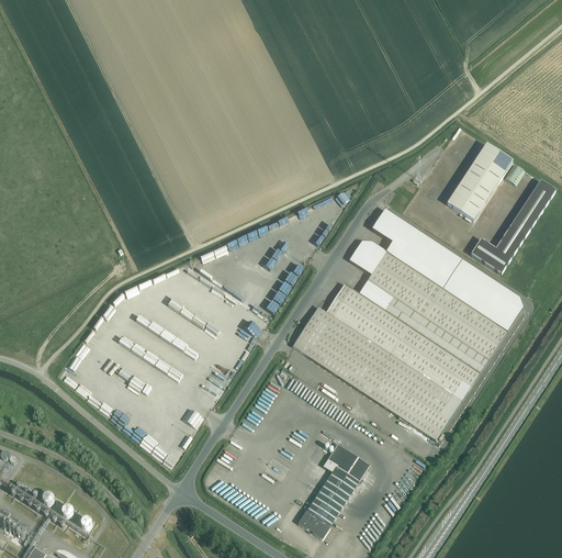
[(513,159),(486,143),(447,202),(473,220),(513,159)]
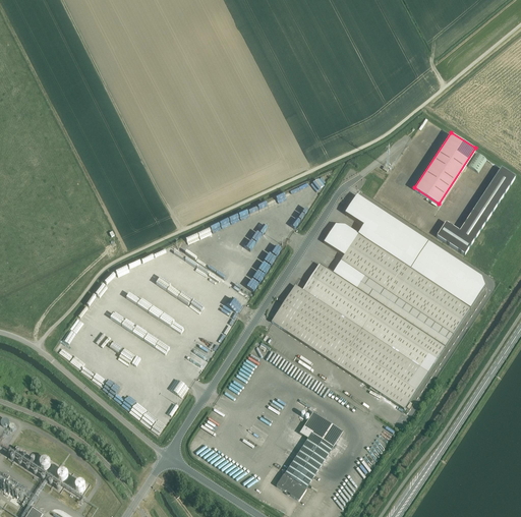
[(476,150),(469,164),(480,169),(487,155),(476,150)]
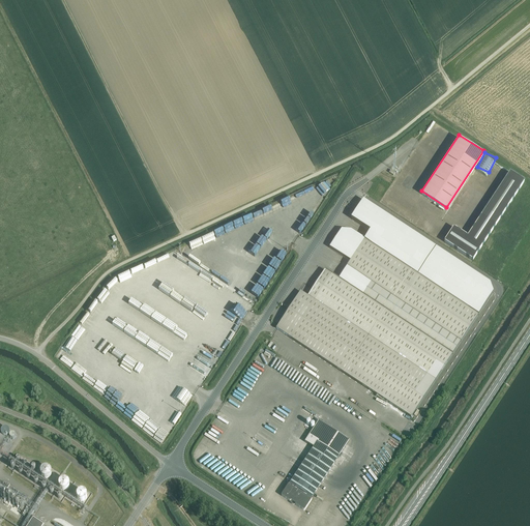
[(468,233),(453,224),(444,238),(472,257),(525,178),(510,168),(468,233)]
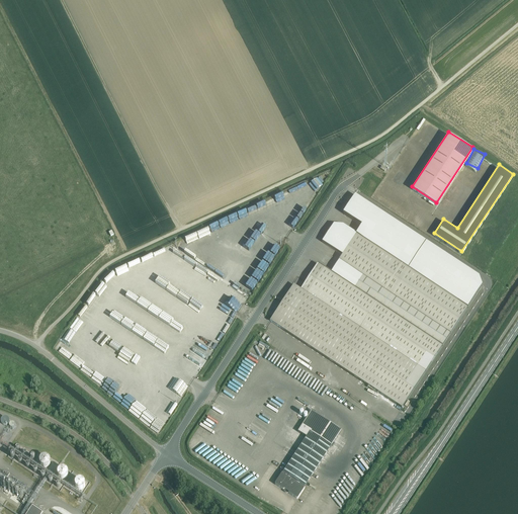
[(270,317),(270,318),(271,318),(402,404),(425,368),(442,342),(461,314),(482,281),(479,273),(355,192),(343,210),(361,223),(356,230),(343,222),(334,221),(322,238),(342,251),(339,257),(331,269),(318,260),(317,260),(324,265),(318,274),(308,290),(293,281),(279,304),(275,310),(270,317)]
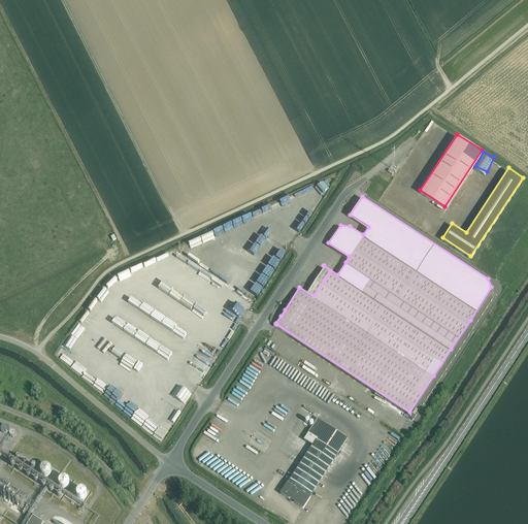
[(156,259),(179,250),(178,244),(165,250),(166,252),(155,256),(156,259)]
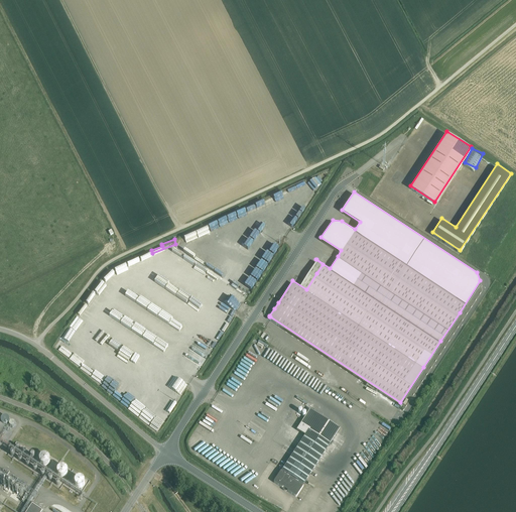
[(197,250),(192,257),(204,263),(208,256),(197,250)]
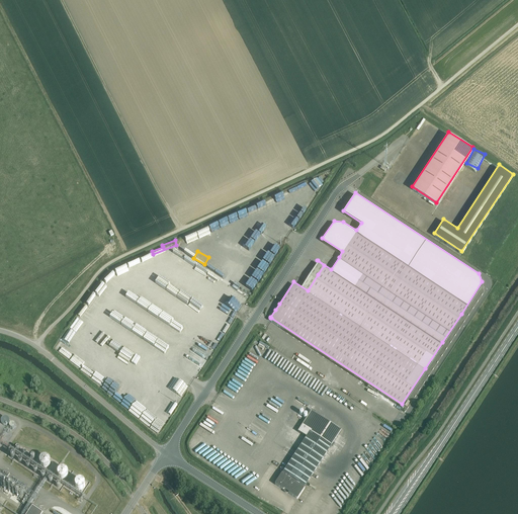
[(139,257),(127,261),(130,266),(141,262),(139,257)]
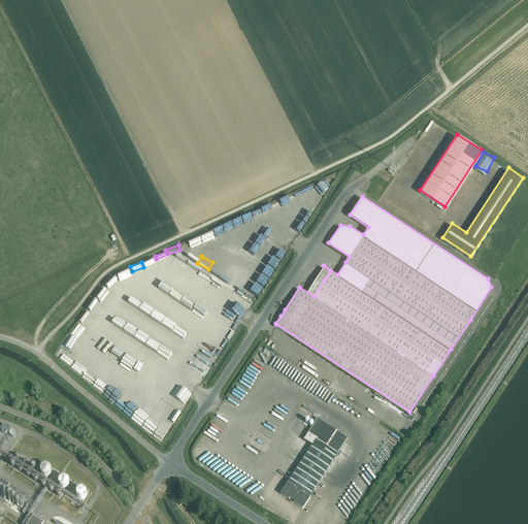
[(119,277),(131,272),(128,267),(117,272),(119,277)]
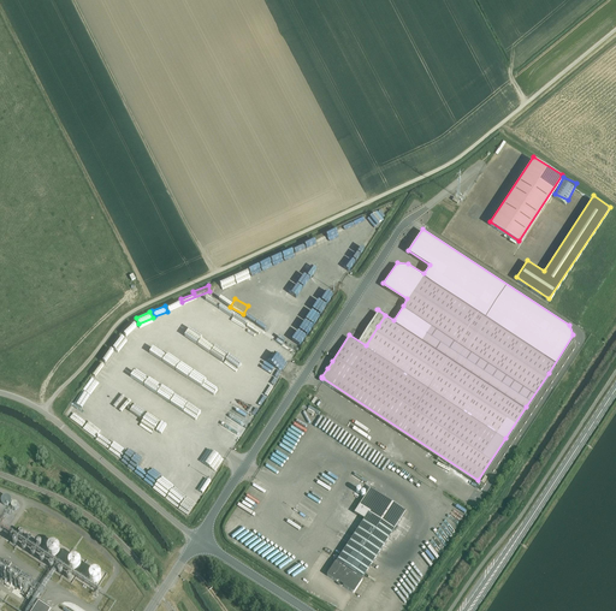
[(114,343),(118,346),(126,334),(122,331),(114,343)]
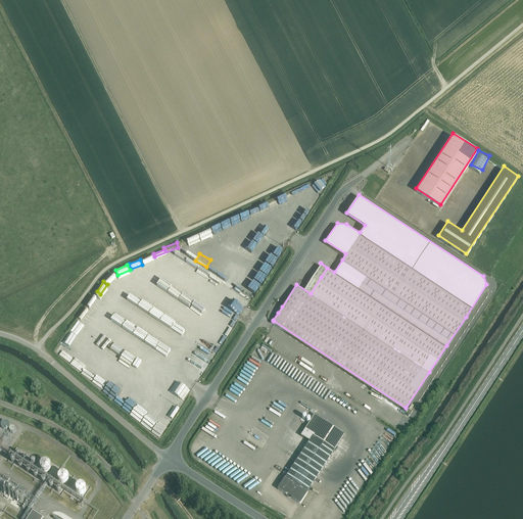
[(169,301),(153,322),(158,325),(173,304),(169,301)]
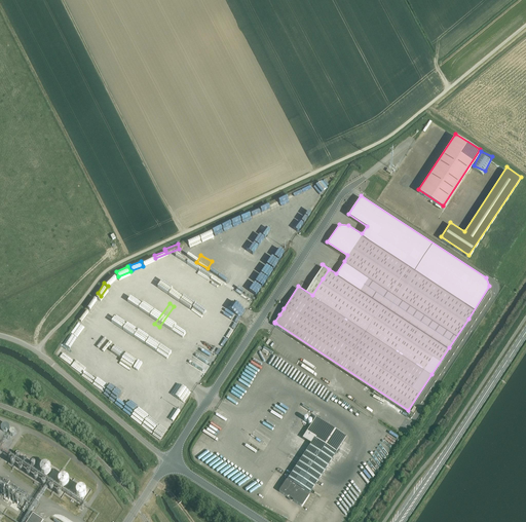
[(229,332),(233,324),(226,319),(221,327),(229,332)]
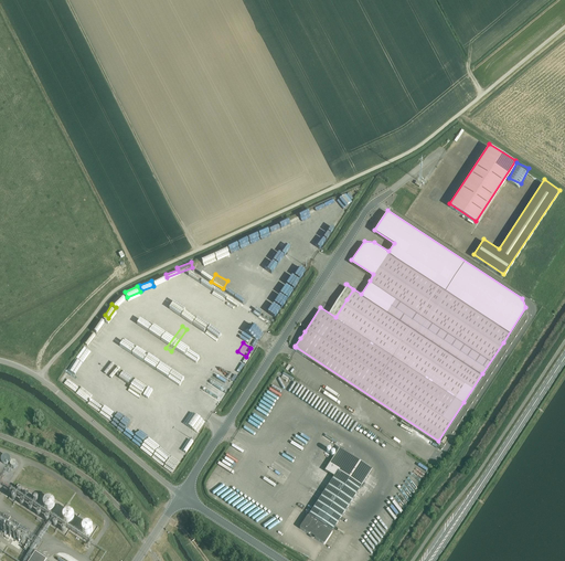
[(118,355),(125,360),(128,356),(120,350),(118,355)]
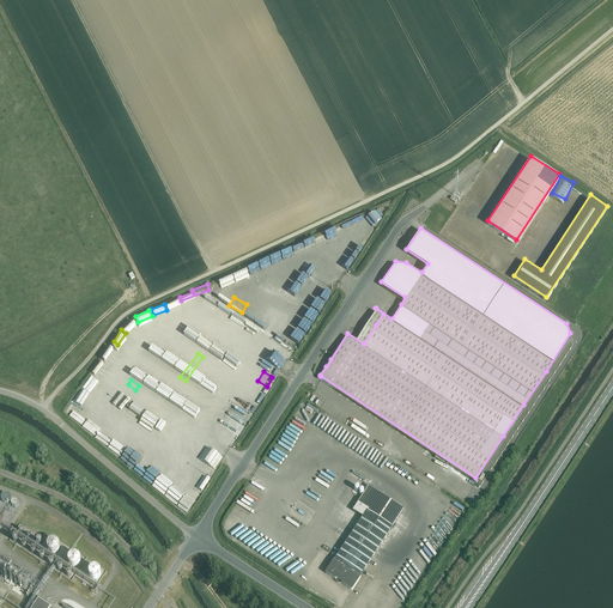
[(132,397),(135,393),(126,387),(122,391),(132,397)]
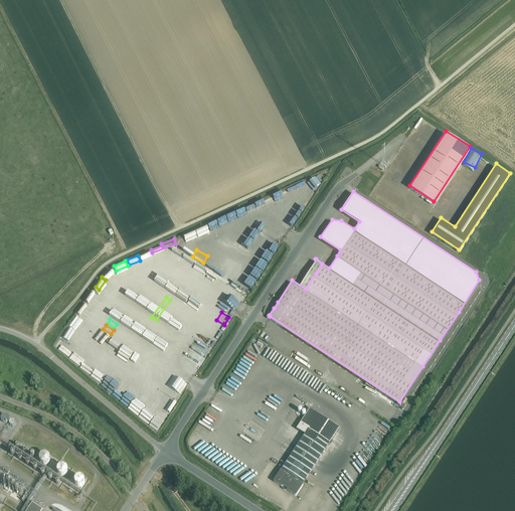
[(256,341),(265,344),(267,339),(259,336),(256,341)]
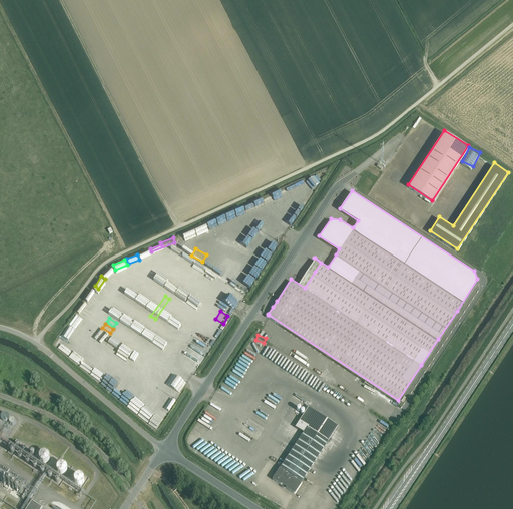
[(156,396),(168,405),(175,396),(166,389),(161,395),(158,393),(156,396)]
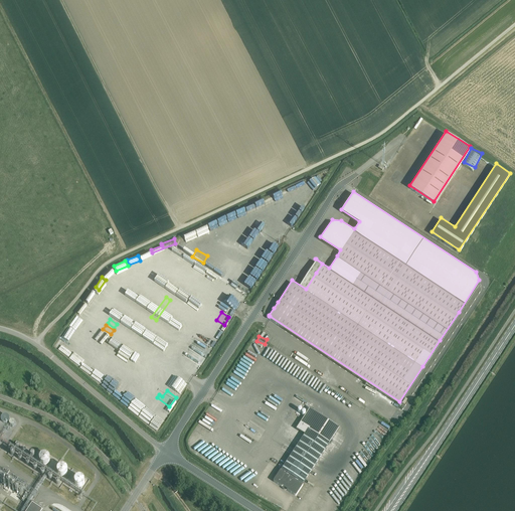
[(274,477),(274,478),(295,492),(296,492),(303,482),(303,481),(303,480),(306,475),(329,440),(339,424),(310,404),(296,426),(305,431),(282,466),(282,467),(281,467),(280,467),(275,475),(274,477)]
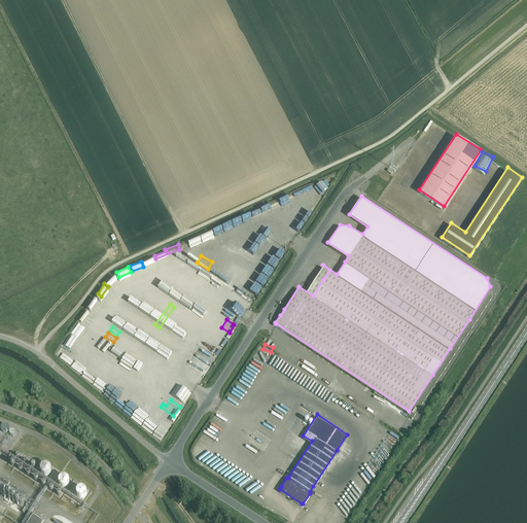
[(42,458),(42,463),(43,463),(43,469),(53,469),(53,463),(54,463),(54,459),(42,458)]
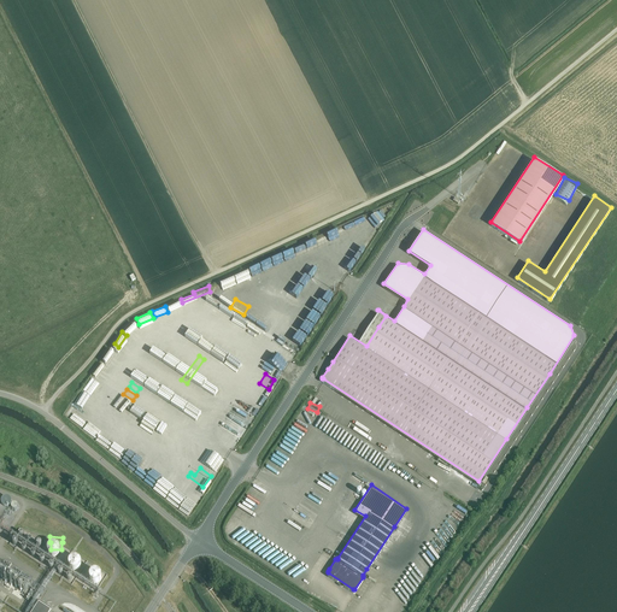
[(80,549),(69,555),(74,566),(86,562),(80,549)]
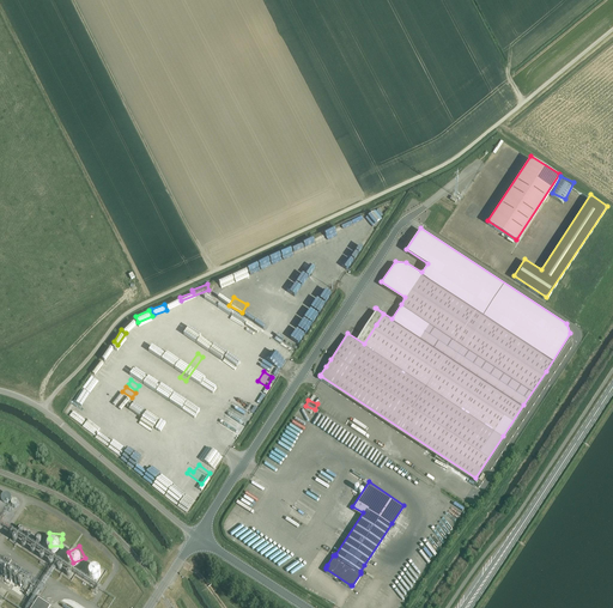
[(97,560),(90,567),(98,576),(105,567),(97,560)]
